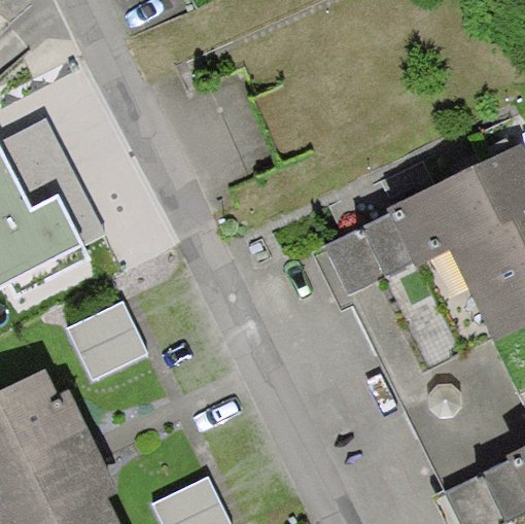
[(524,326),(524,148),(523,144),(505,152),(464,173),(427,190),(311,248),(342,310),(353,305),(445,491),(524,451),(524,421),(521,414),(524,411),(524,396),(497,341),(524,326)]
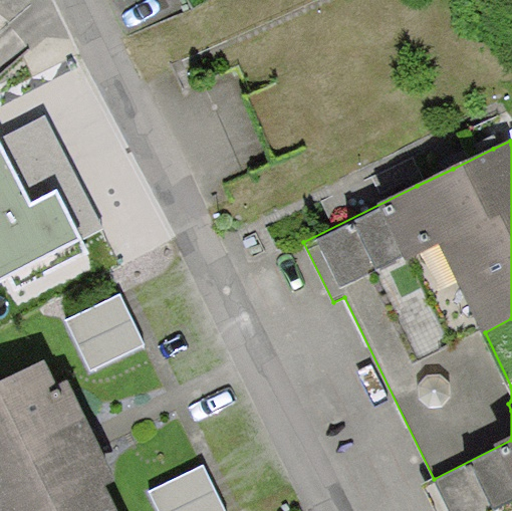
[(0,273),(78,233),(57,190),(28,203),(0,142),(0,273)]
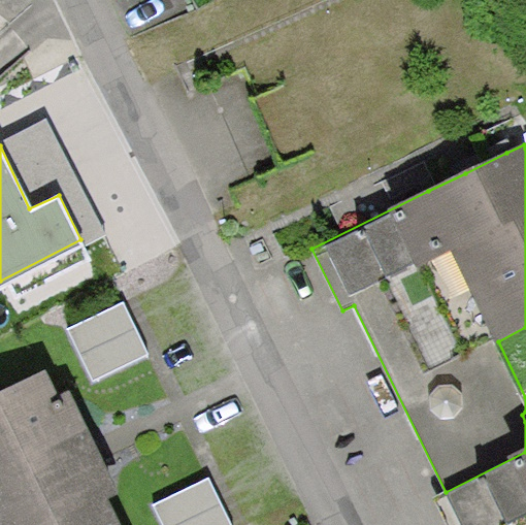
[(146,353),(123,301),(68,326),(93,379),(146,353)]
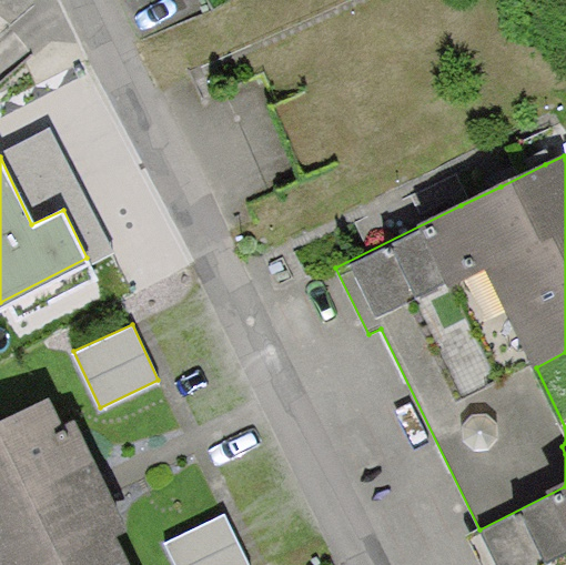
[(59,431),(44,402),(0,424),(0,564),(132,564),(122,544),(133,538),(76,423),(59,431)]
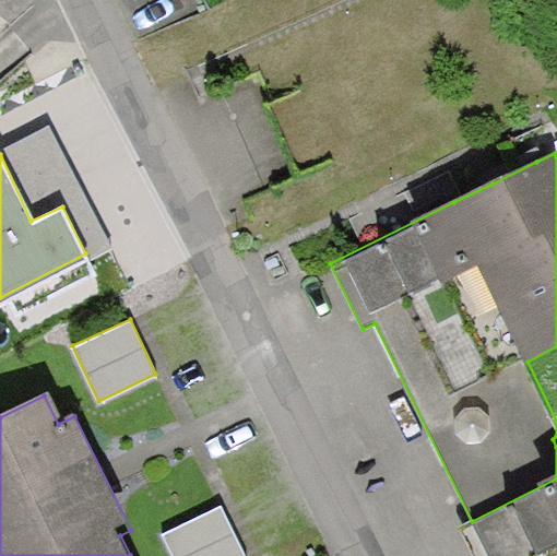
[(556,555),(556,478),(472,521),(459,528),(472,555),(556,555)]
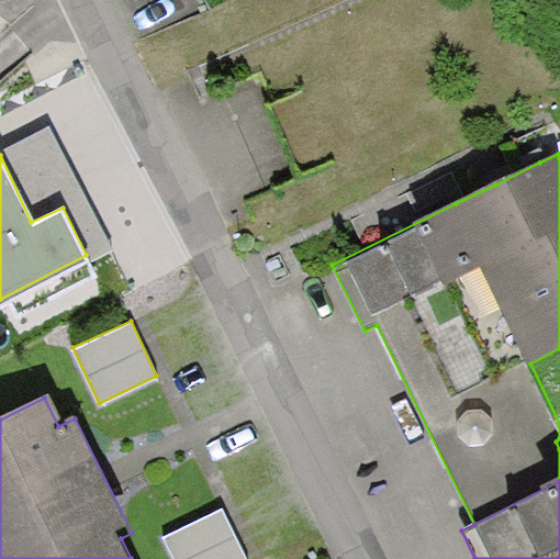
[(244,558),(220,509),(169,533),(181,558),(244,558)]
